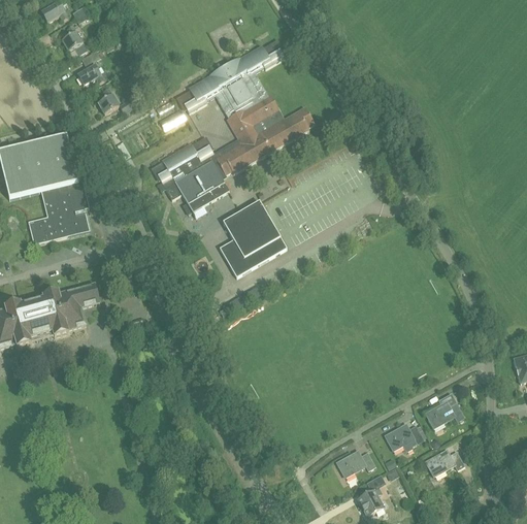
[(40,11),(46,22),(59,14),(62,20),(67,17),(59,1),(40,11)]
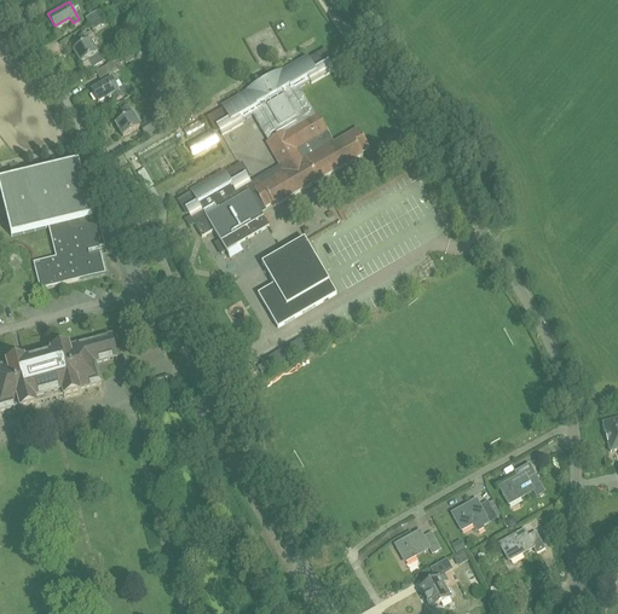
[(88,21),(100,13),(97,7),(85,15),(88,21)]
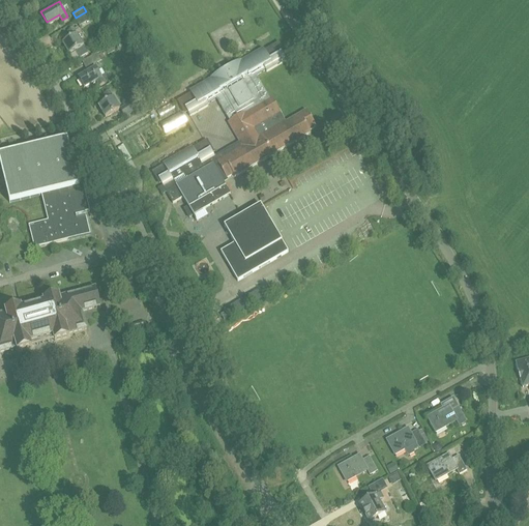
[(76,18),(79,23),(89,17),(86,11),(76,18)]
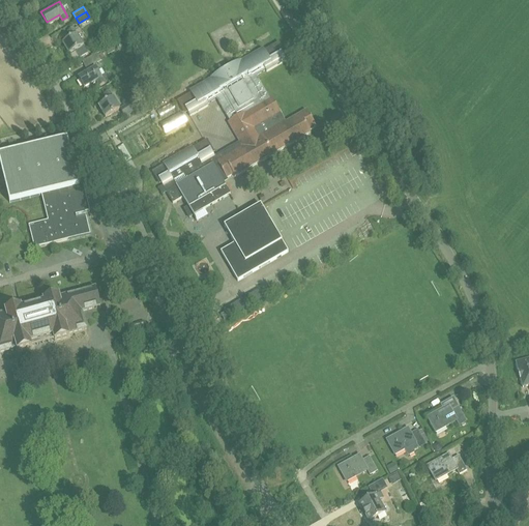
[(214,33),(234,21),(232,17),(211,30),(214,33)]
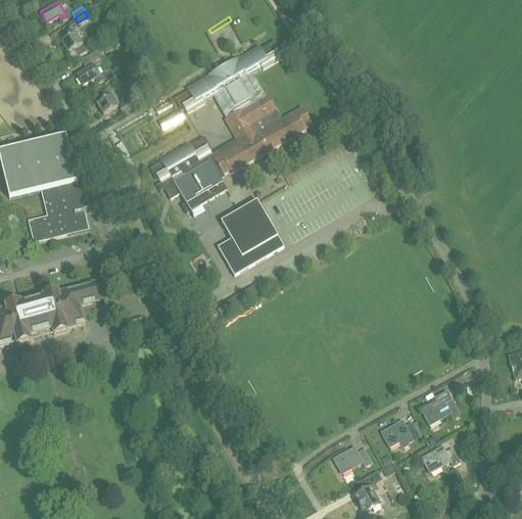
[(193,27),(204,22),(203,18),(192,22),(193,27)]
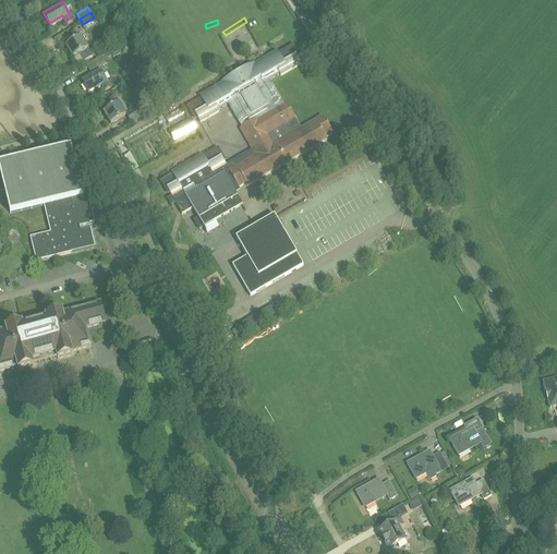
[(74,36),(64,43),(71,53),(76,50),(82,59),(93,52),(76,26),(71,29),(74,36)]
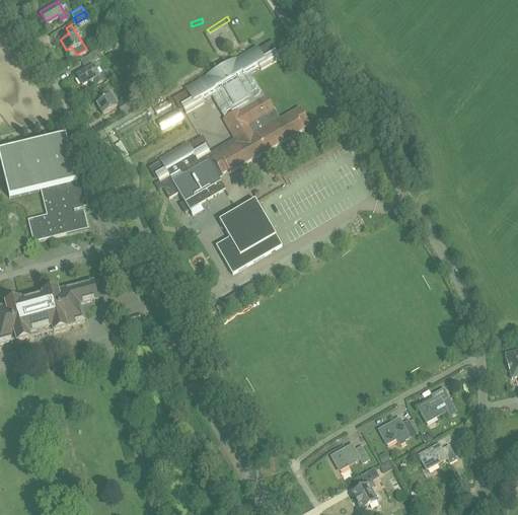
[(179,202),(185,210),(224,187),(217,173),(227,167),(228,169),(303,127),(302,124),(308,121),(299,104),(279,117),(265,91),(263,93),(250,71),(260,65),(261,67),(280,56),(271,41),(259,47),(257,45),(235,57),(235,56),(206,73),(185,86),(187,88),(176,94),(185,111),(203,100),(202,98),(211,93),(224,116),(222,117),(234,136),(210,150),(201,136),(189,143),(187,141),(158,157),(159,159),(150,165),(168,196),(177,191),(183,200),(179,202)]
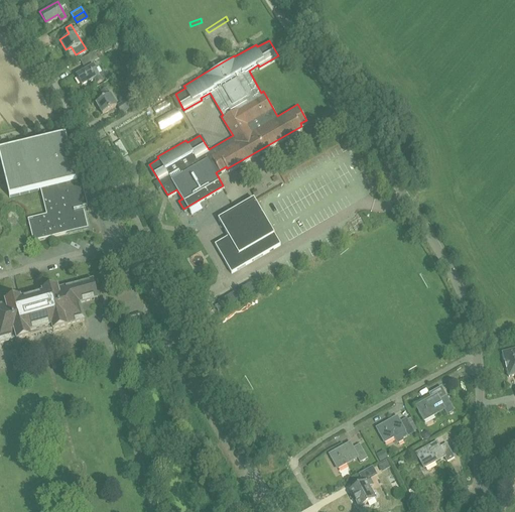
[(79,56),(83,65),(98,56),(94,48),(79,56)]
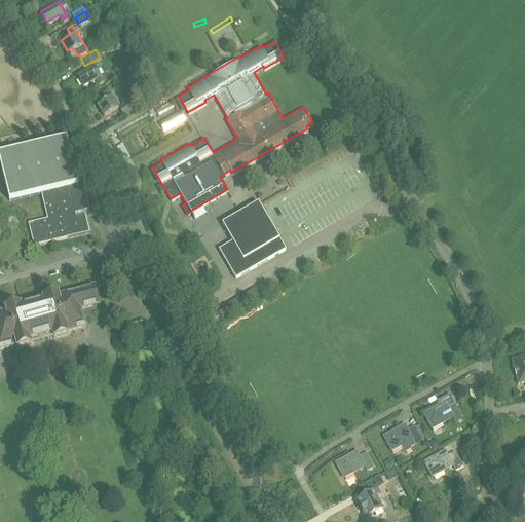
[(77,74),(82,84),(95,77),(98,82),(103,79),(95,64),(77,74)]
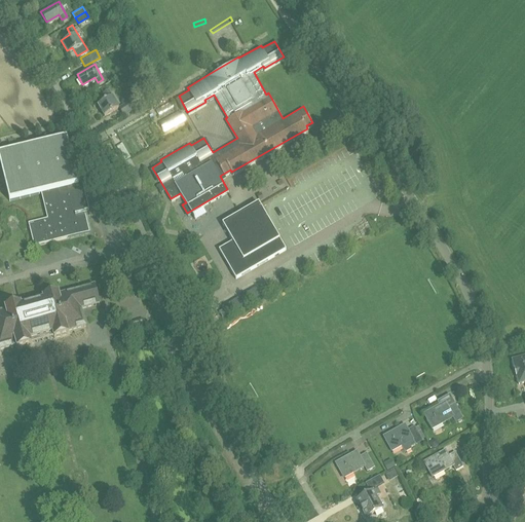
[(103,113),(118,104),(109,86),(102,89),(106,97),(97,103),(103,113)]
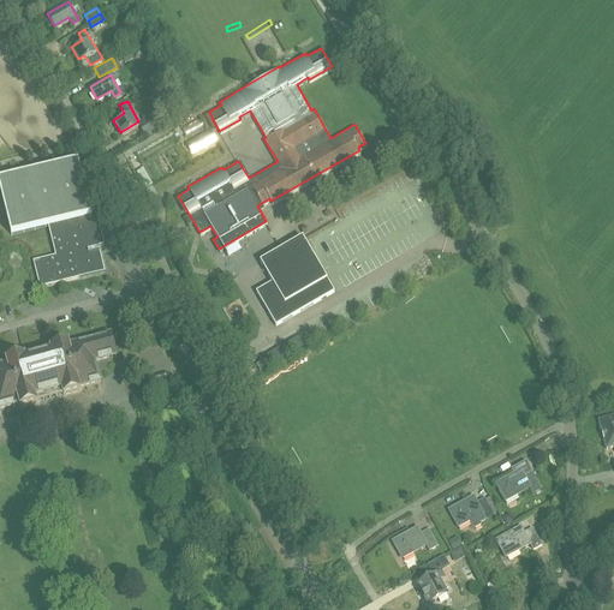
[(138,121),(144,132),(159,125),(153,114),(138,121)]
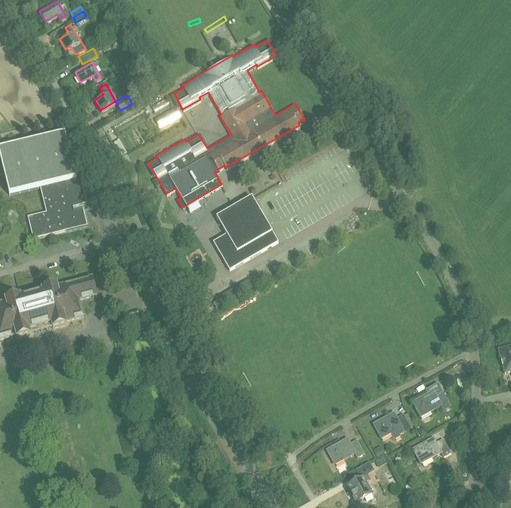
[(154,116),(159,125),(180,114),(174,104),(154,116)]
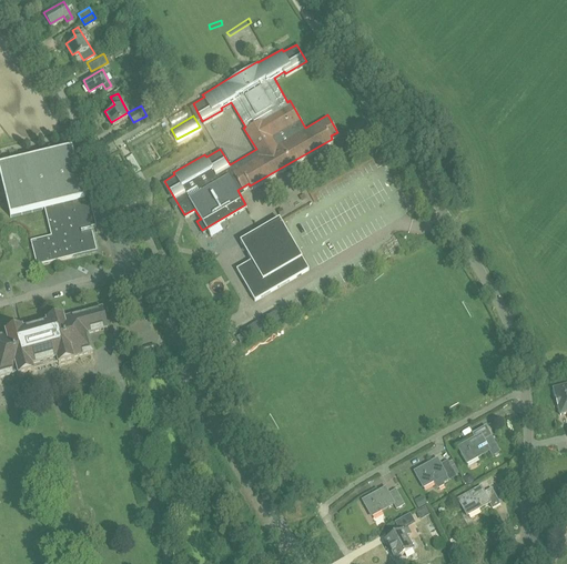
[(30,238),(37,263),(95,247),(90,224),(95,223),(88,191),(82,192),(71,145),(0,162),(0,172),(10,213),(44,204),(51,233),(30,238)]
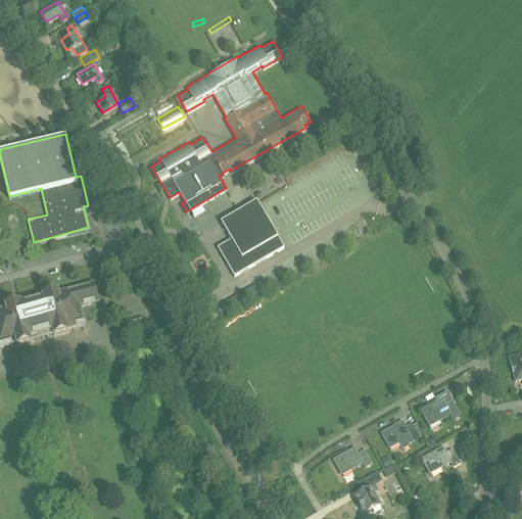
[(115,142),(124,156),(129,153),(121,139),(115,142)]
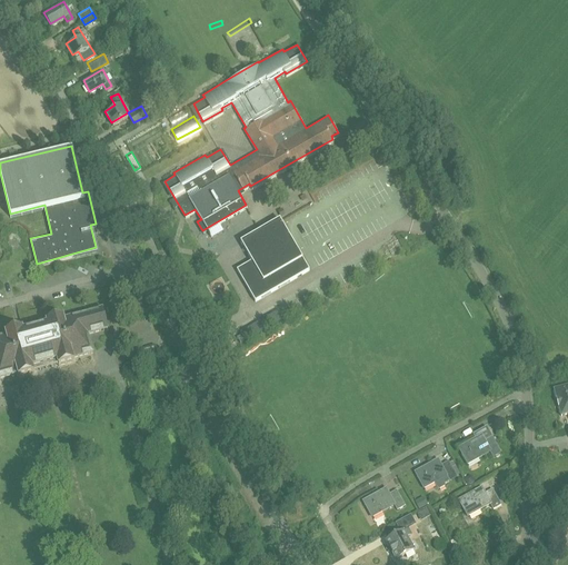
[(236,267),(253,298),(308,267),(279,216),(239,239),(250,258),(236,267)]
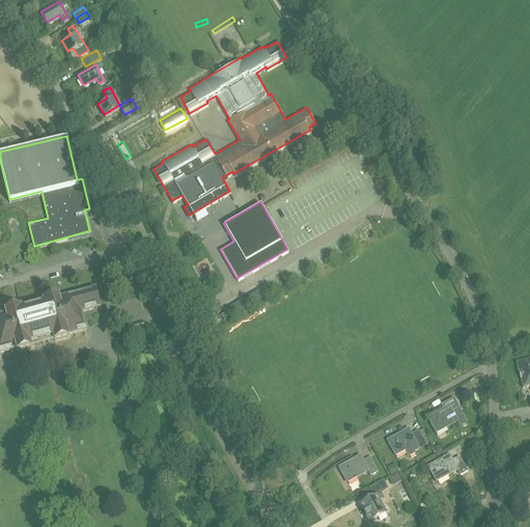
[(213,294),(218,292),(211,277),(205,280),(213,294)]
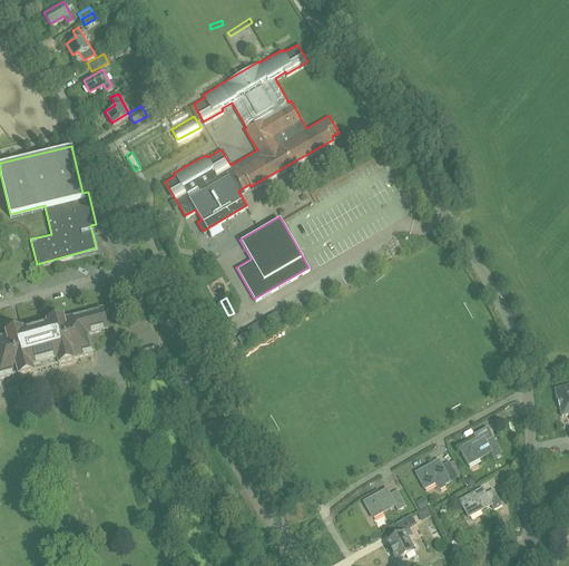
[(0,374),(17,370),(18,374),(33,370),(33,369),(58,362),(58,363),(74,359),(72,355),(91,350),(87,331),(107,325),(101,306),(62,316),(61,315),(46,320),(47,322),(28,328),(27,325),(7,331),(7,332),(0,333),(0,374)]
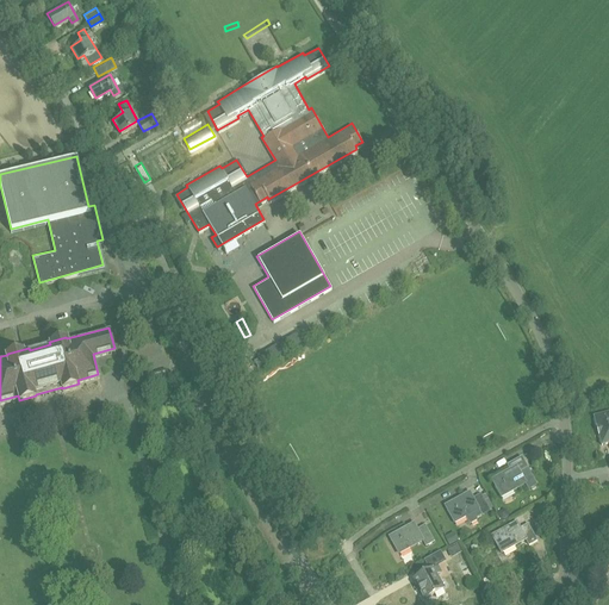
[(608,407),(592,412),(601,442),(608,438),(608,407)]
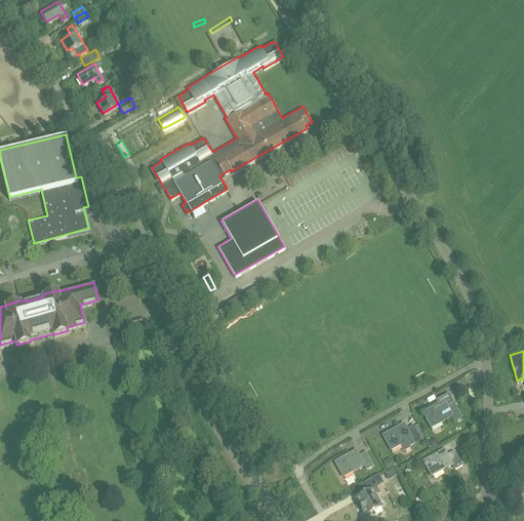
[(422,410),(431,424),(451,412),(454,418),(461,414),(453,399),(442,406),(439,401),(422,410)]
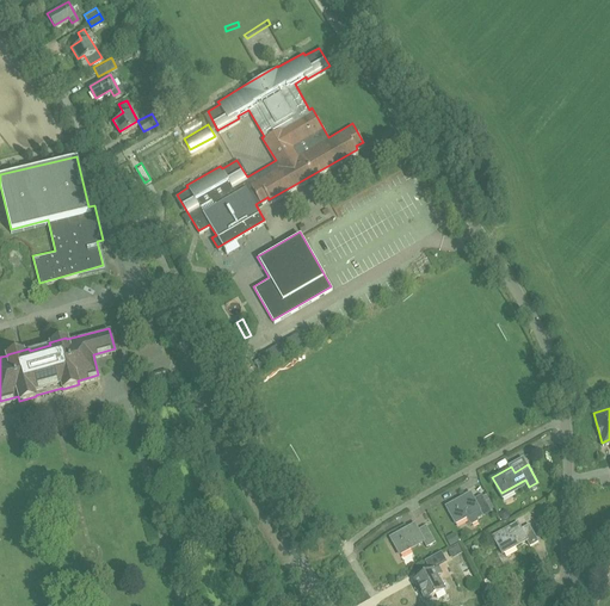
[(468,520),(470,521),(478,518),(476,515),(481,513),(490,508),(481,492),(467,499),(464,493),(445,504),(455,519),(464,513),(468,520)]
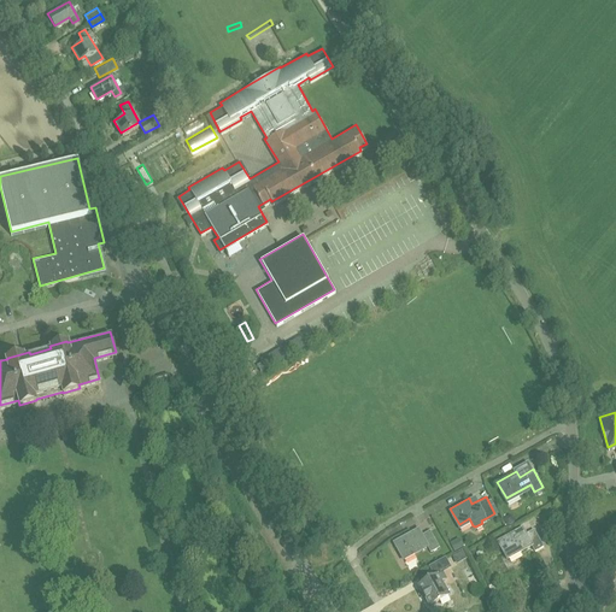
[(514,519),(510,513),(503,517),(506,523),(514,519)]
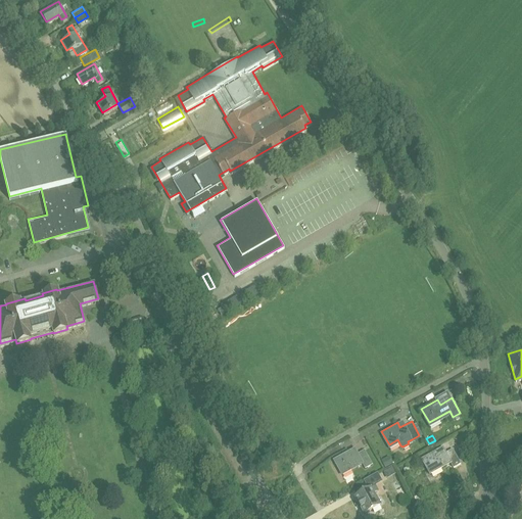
[(333,457),(341,471),(362,460),(365,466),(372,462),(364,446),(351,454),(349,449),(333,457)]
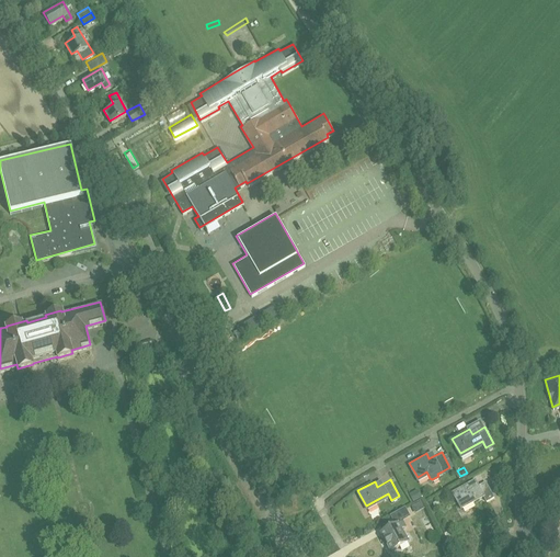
[(453,490),(460,504),(482,492),(486,499),(493,495),(484,479),(472,486),(469,480),(453,490)]
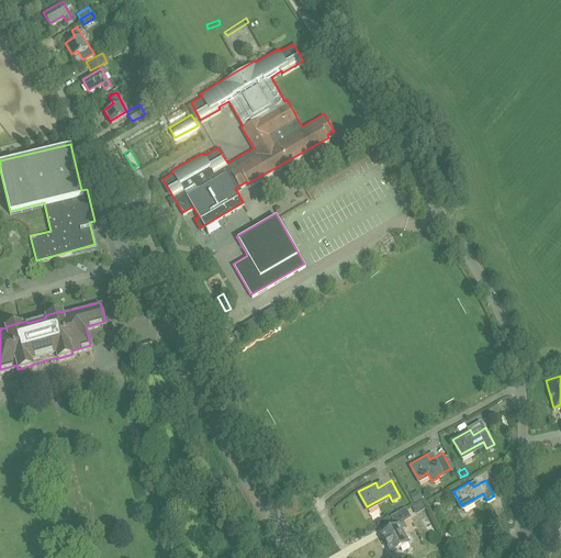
[(413,499),(421,494),(417,488),(410,492),(413,499)]
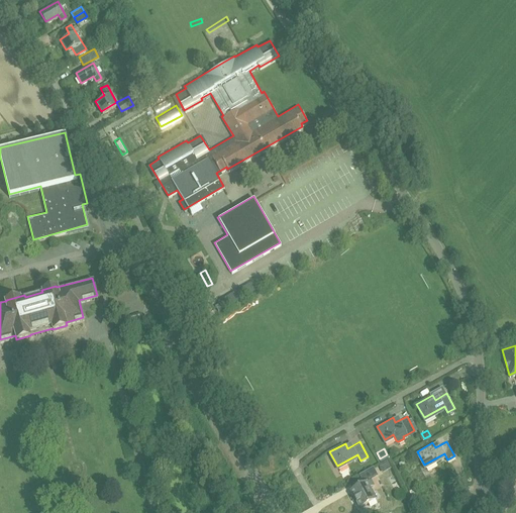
[(438,463),(428,466),(430,471),(440,468),(438,463)]
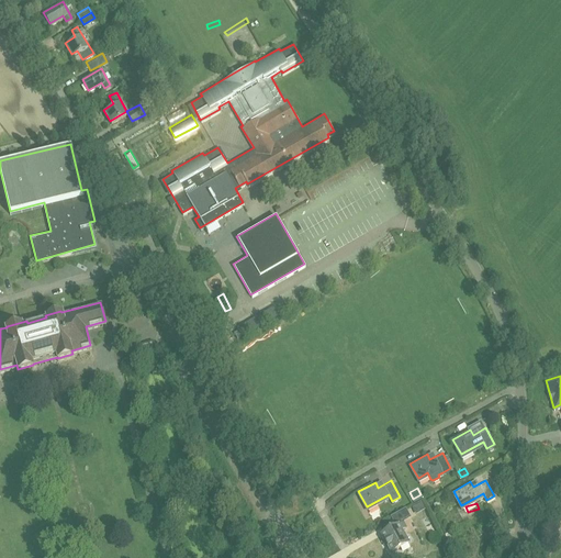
[(377,521),(384,519),(381,505),(373,508),(377,521)]
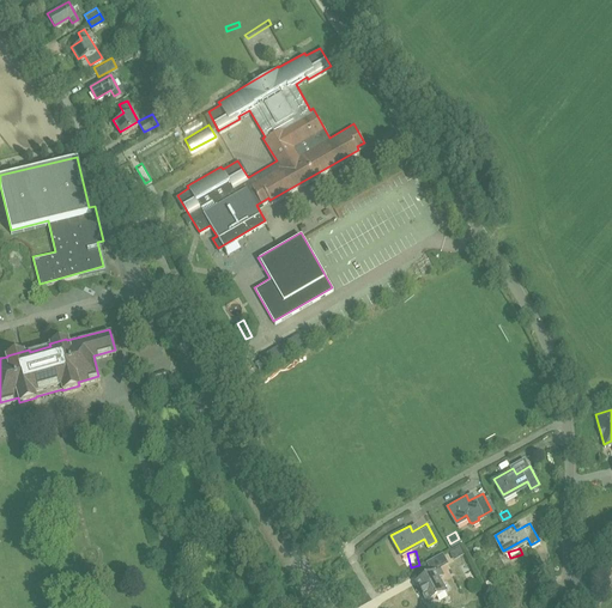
[(425,559),(430,567),(447,559),(442,551),(425,559)]
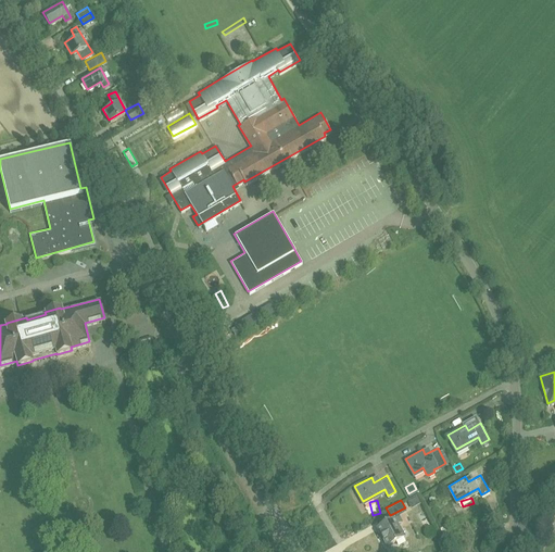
[(376,525),(387,543),(403,534),(396,522),(401,518),(399,513),(393,516),(376,525)]
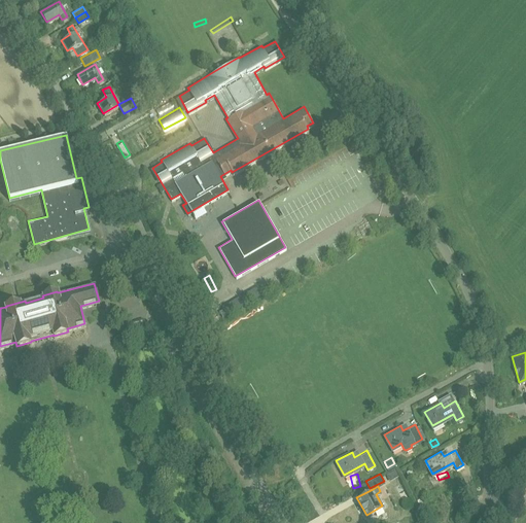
[(385,506),(377,510),(380,516),(387,512),(385,506)]
